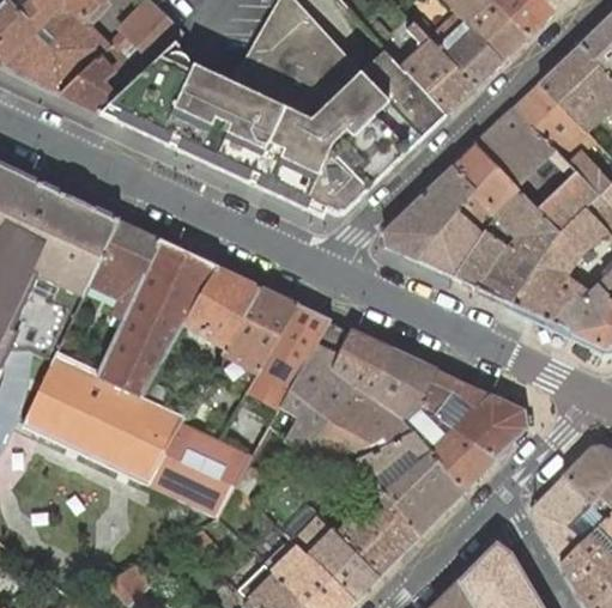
[(152,59),(181,32),(151,1),(150,0),(145,0),(120,25),(122,29),(110,40),(91,22),(94,19),(94,12),(105,0),(2,0),(0,2),(0,64),(60,92),(105,49),(117,62),(133,78),(152,59)]
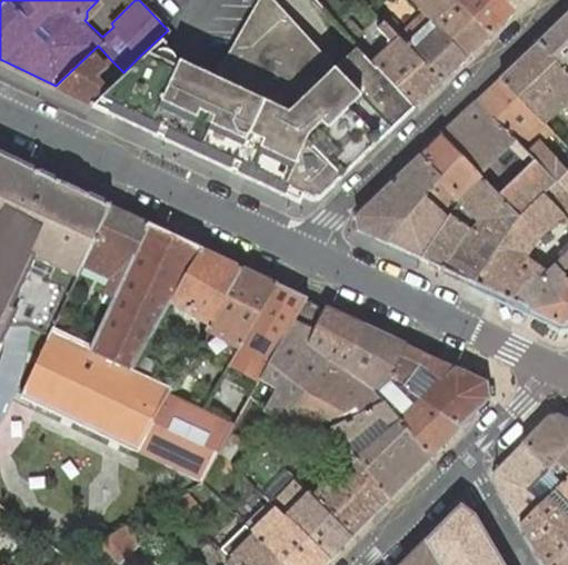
[(112,82),(91,102),(127,118),(299,200),(305,190),(318,197),(415,103),(371,58),(358,43),(347,55),(337,63),(277,0),(255,0),(211,73),(167,52),(152,46),(141,55),(123,72),(112,82)]
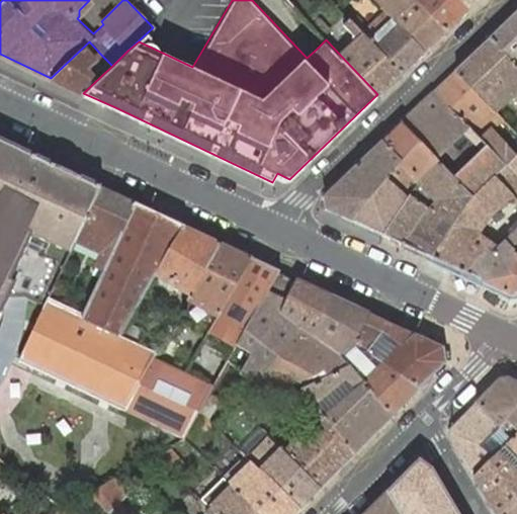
[(311,1),(310,0),(289,0),(299,11),(311,1)]
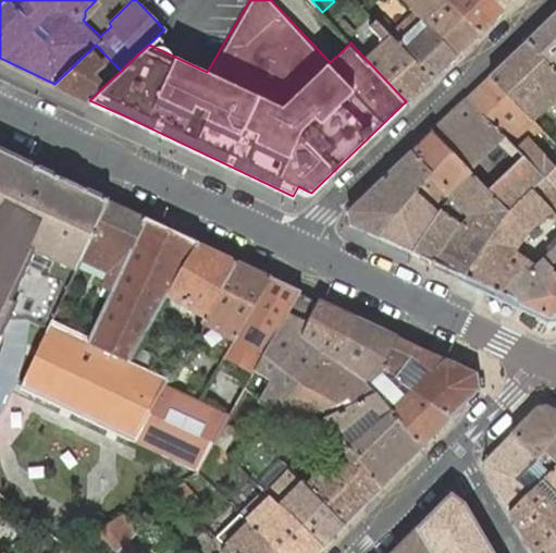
[(456,53),(479,31),(451,0),(406,0),(415,10),(420,15),(429,25),(456,53)]
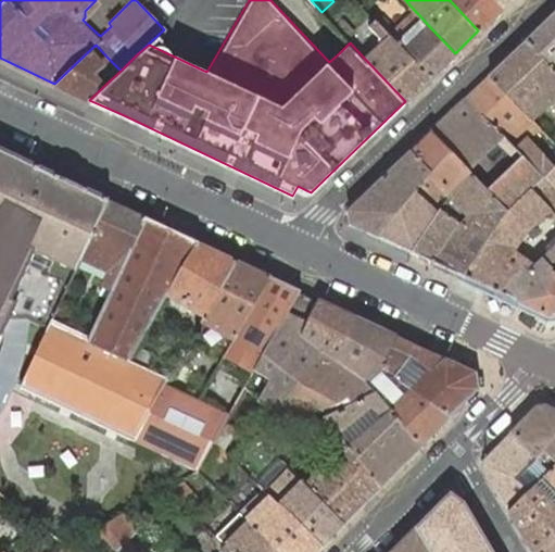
[(478,30),(502,9),(494,0),(450,0),(478,30)]
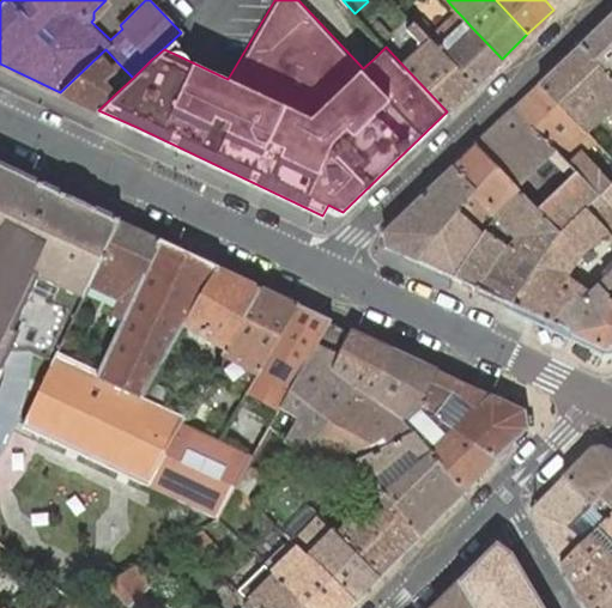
[(545,0),(553,10),(563,0),(545,0)]
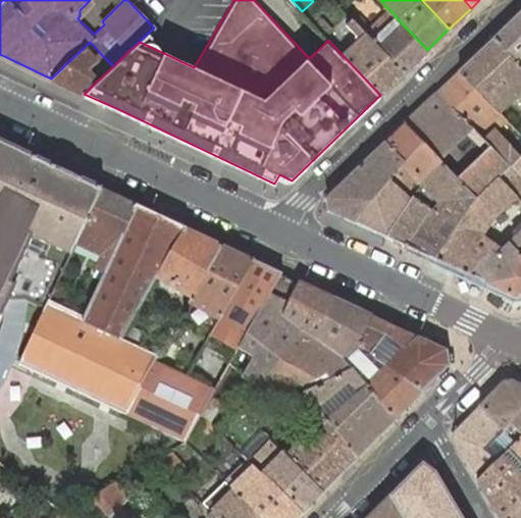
[(379,46),(405,72),(427,50),(402,23),(394,14),(388,9),(370,27),(358,13),(353,18),(366,33),(370,37),(379,46)]
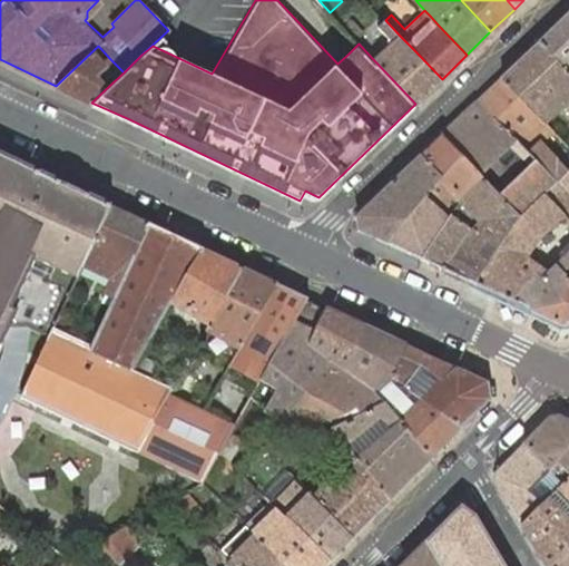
[(568,10),(539,40),(562,65),(567,69),(568,70),(568,10)]
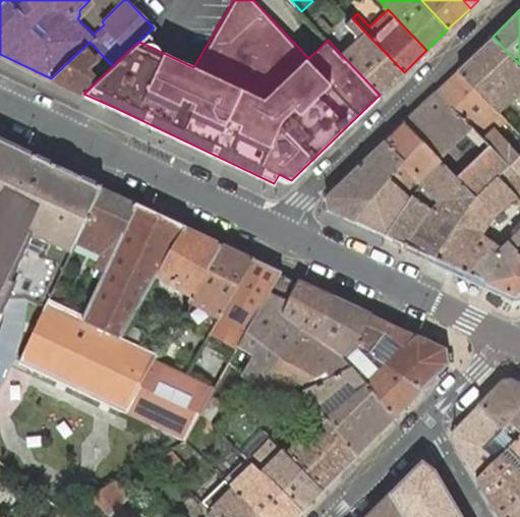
[(340,53),(380,95),(404,72),(379,46),(369,37),(365,33),(352,18),(351,16),(345,22),(357,37),(340,53)]
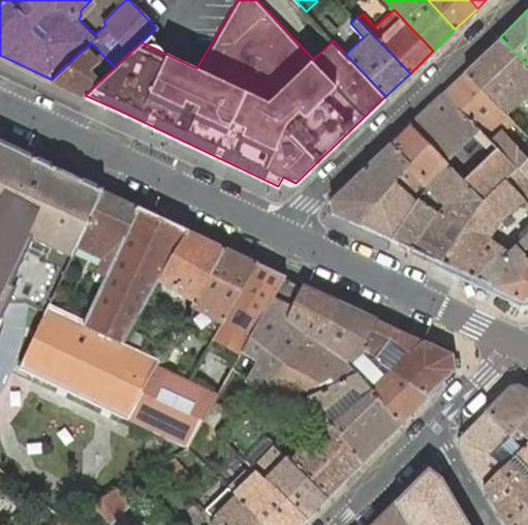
[(323,18),(317,25),(327,34),(334,29),(323,18)]
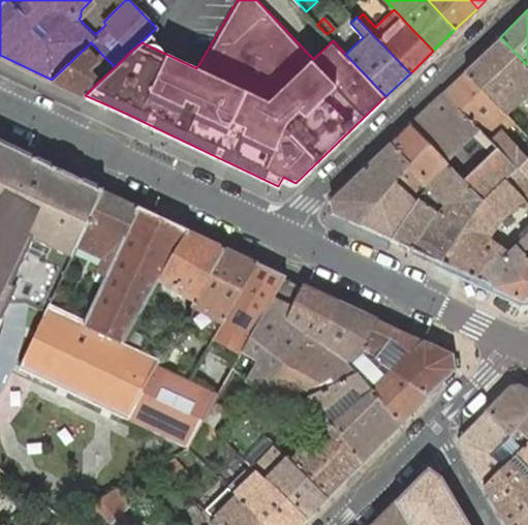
[(505,111),(527,88),(527,65),(526,64),(522,60),(500,37),(465,69),(505,111)]
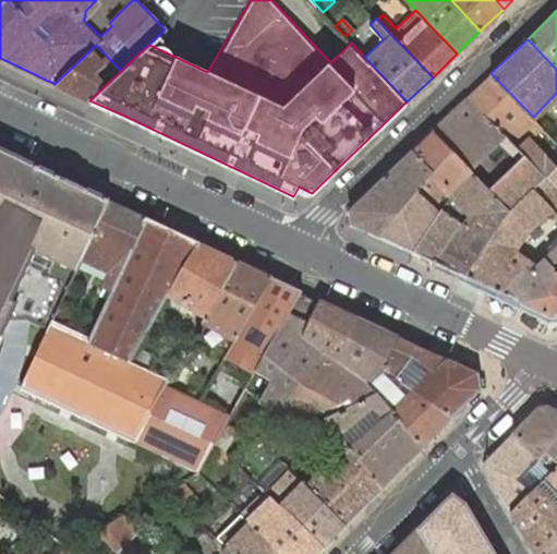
[(55,84),(89,100),(110,81),(97,67),(107,57),(96,45),(55,84)]
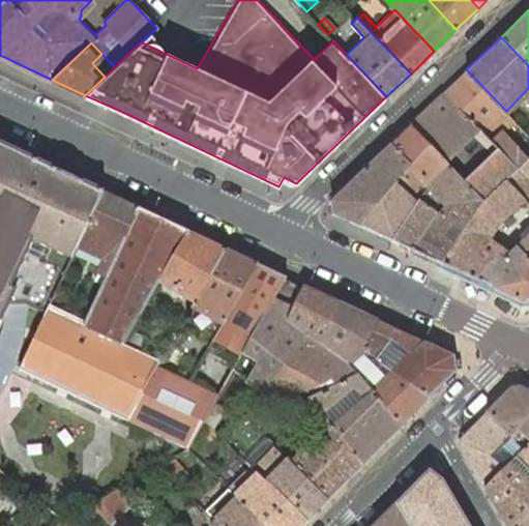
[(466,69),(443,92),(489,140),(512,117),(506,111),(466,69)]
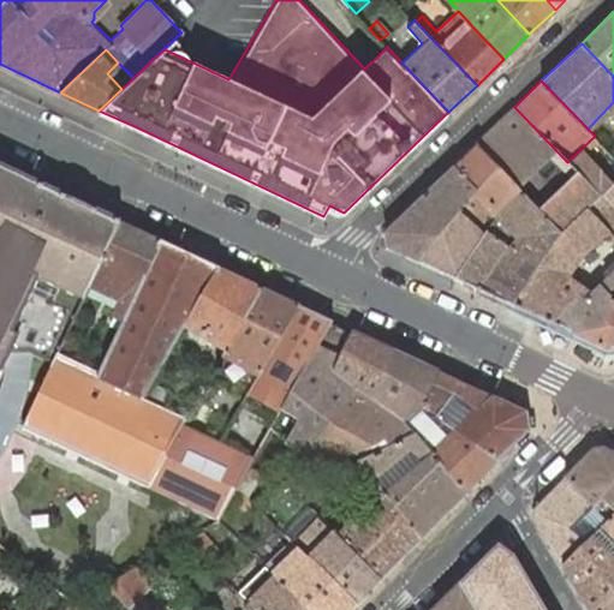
[(559,231),(585,207),(598,195),(591,186),(567,162),(514,107),(476,143),(496,163),(520,189),(559,231)]
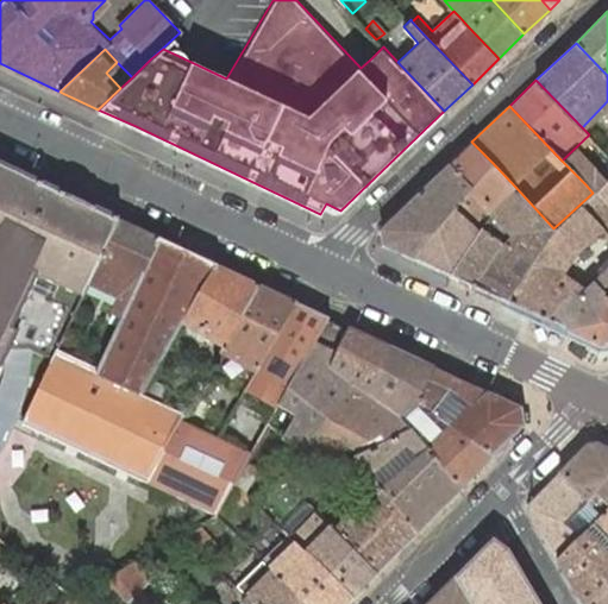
[(495,213),(515,187),(491,162),(471,142),(449,163),(470,187),(495,213)]
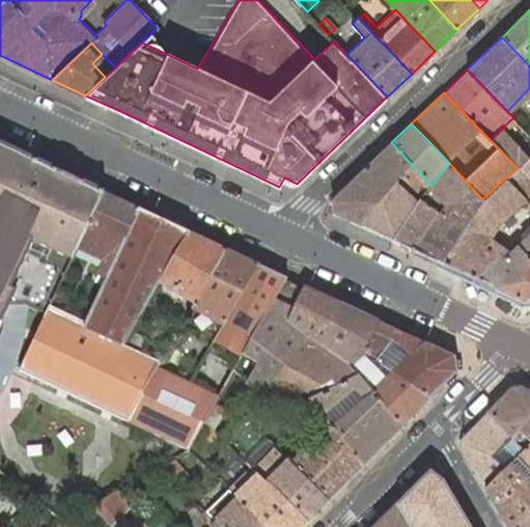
[(503,128),(490,140),(510,161),(517,168),(521,165),(522,163),(529,157),(503,128)]
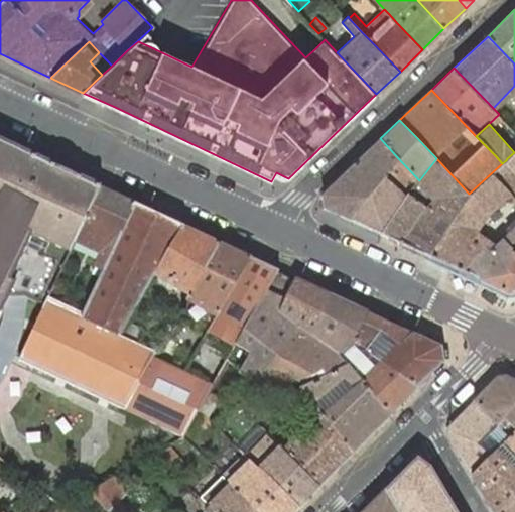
[(82,221),(100,183),(0,136),(0,379),(10,366),(19,355),(48,294),(82,221)]
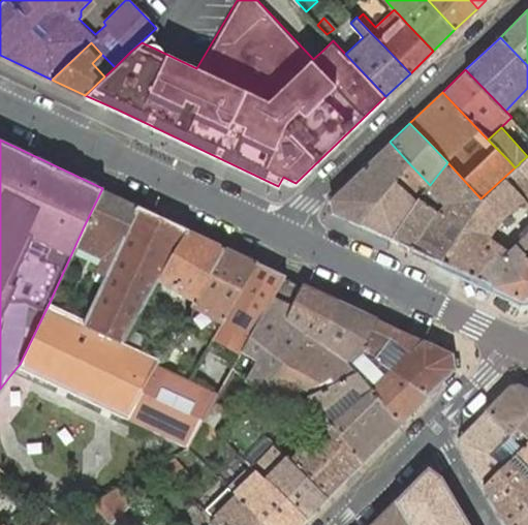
[(332,210),(358,222),(408,162),(390,142),(330,198),(332,210)]
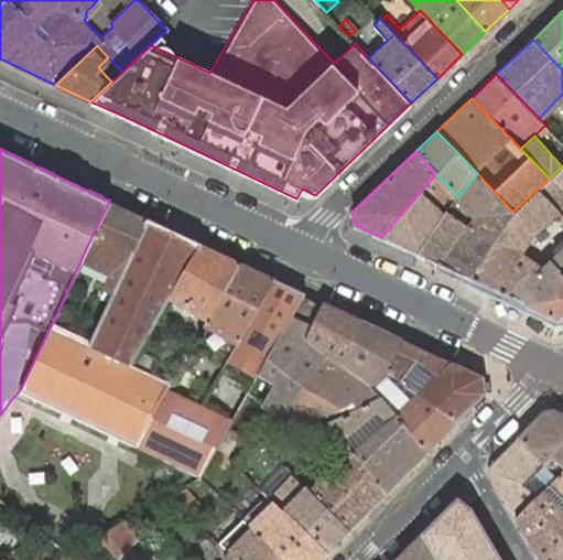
[(562,165),(562,167),(554,173),(553,175),(549,179),(537,190),(562,215),(562,165)]
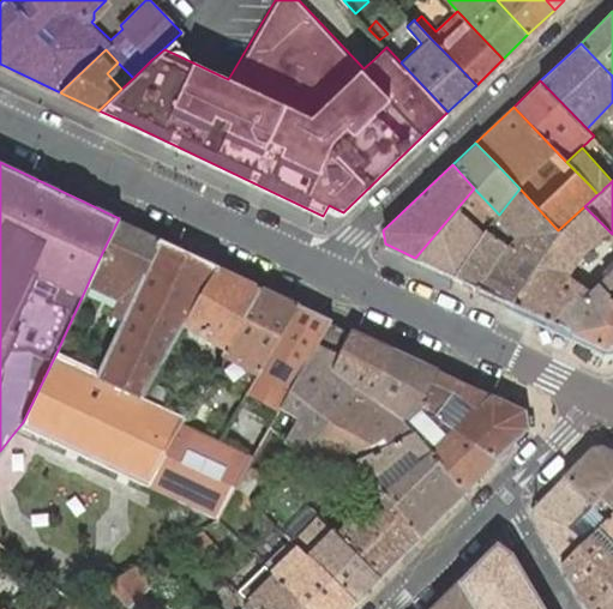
[(487,230),(499,215),(474,188),(415,258),(452,276),(487,230)]
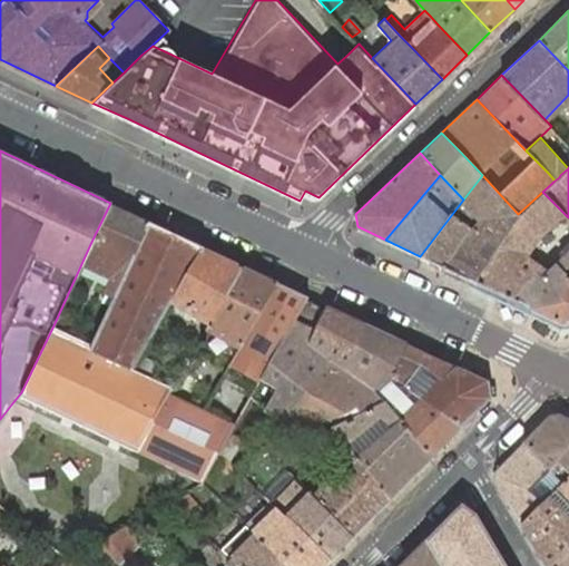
[(443,266),(474,281),(518,214),(482,175),(463,199),(481,218),(473,228),(443,266)]
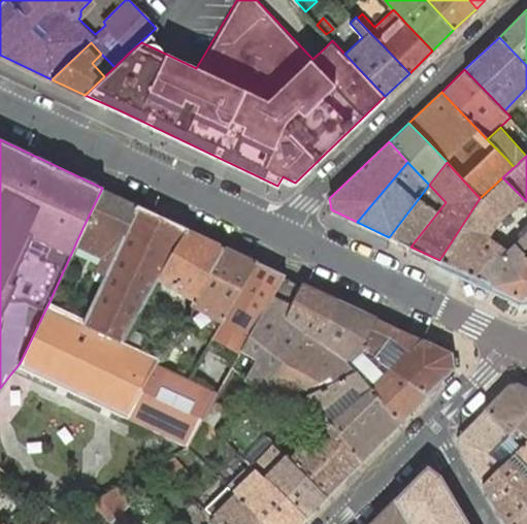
[(439,260),(474,276),(521,298),(526,297),(526,201),(502,177),(480,198),(439,260)]
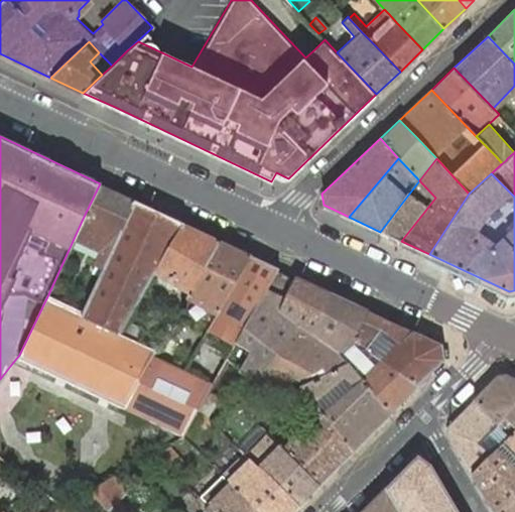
[(380,232),(401,241),(428,207),(435,198),(419,180),(409,194),(380,232)]
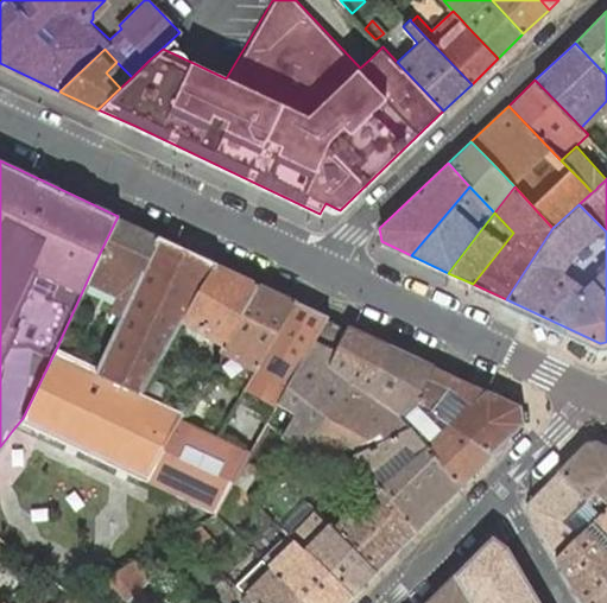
[(137,280),(159,235),(118,216),(96,260),(137,280)]
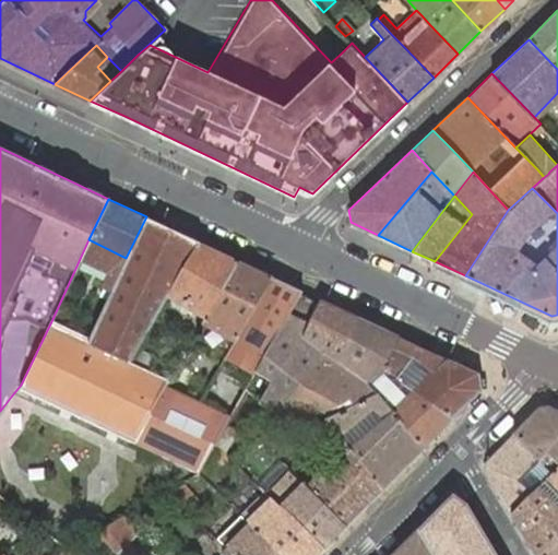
[(198,240),(146,216),(126,258),(90,335),(52,319),(21,385),(134,439),(166,382),(168,378),(129,359),(167,295),(198,240)]
